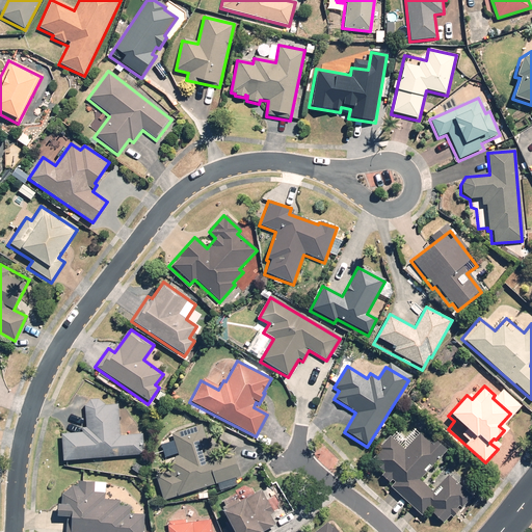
[(104,405),(97,399),(88,400),(84,406),(86,432),(59,434),(61,461),(143,454),(141,434),(120,436),(117,404),(104,405)]
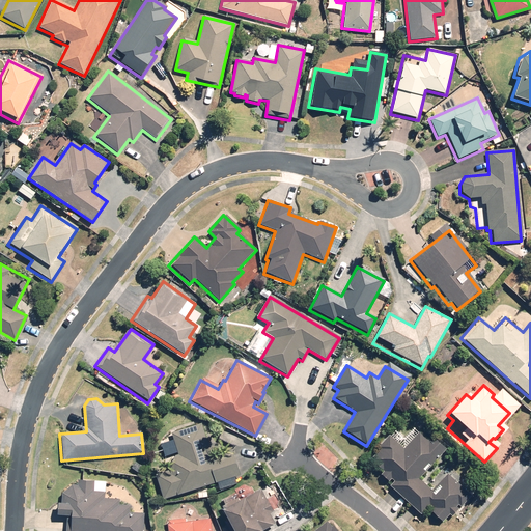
[(155,475),(161,500),(216,485),(217,492),(235,486),(234,479),(238,478),(231,454),(211,459),(210,455),(213,455),(210,443),(205,444),(200,424),(171,432),(177,454),(176,455),(175,456),(174,457),(173,458),(173,460),(172,462),(171,463),(171,464),(170,466),(170,467),(169,468),(169,470),(155,475)]
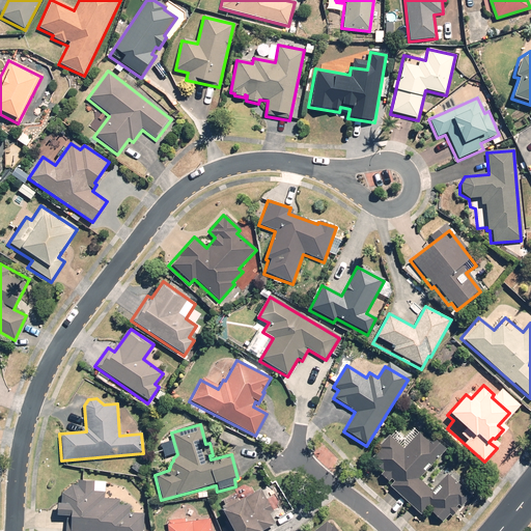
[(378,451),(368,459),(376,469),(380,466),(383,469),(378,474),(384,481),(389,476),(392,481),(388,485),(415,515),(426,505),(430,509),(428,511),(439,524),(449,514),(450,516),(471,498),(448,472),(428,491),(416,476),(443,452),(429,437),(426,440),(420,431),(400,449),(389,436),(375,448),(378,451)]
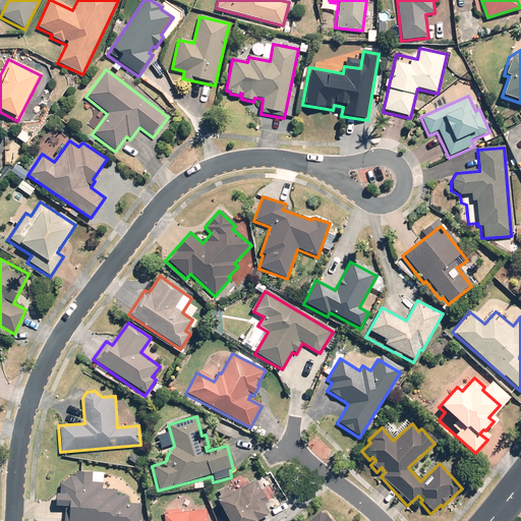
[(73,472),(59,484),(59,495),(54,495),(53,507),(69,508),(68,520),(139,520),(141,506),(127,505),(127,496),(116,496),(117,490),(102,489),(102,483),(91,482),(92,473),(73,472)]
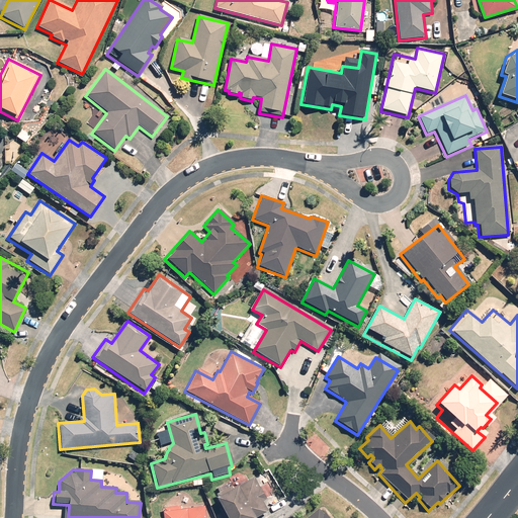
[(251,478),(212,501),(223,517),(254,517),(270,509),(251,478)]
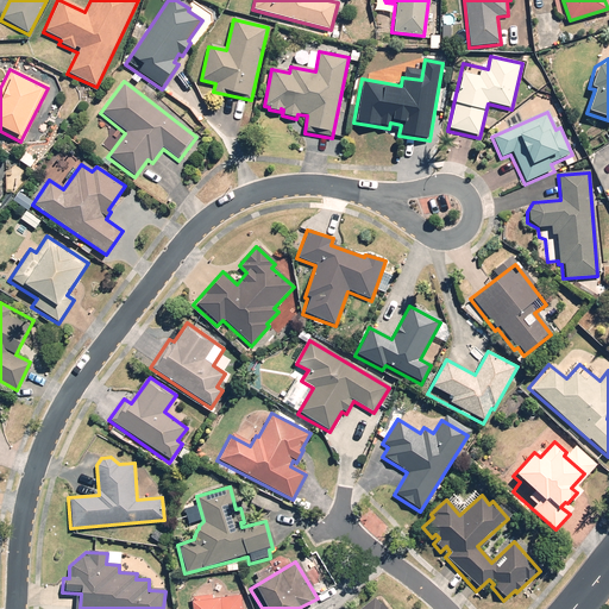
[(242,608),(243,597),(192,596),(190,608),(242,608)]
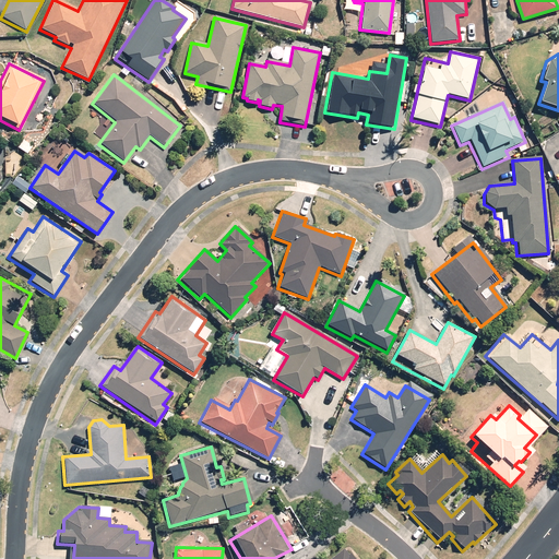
[(354,558),(351,555),(348,556),(344,549),(330,558),(354,558)]
